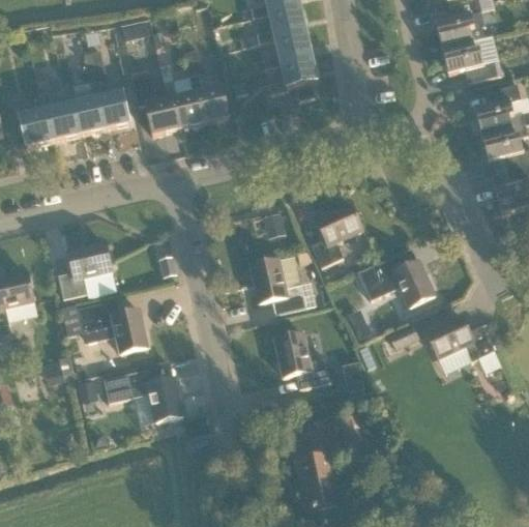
[(269,13),(300,6),(298,0),(266,0),(268,7),(252,11),(254,21),(270,17),(269,13)]
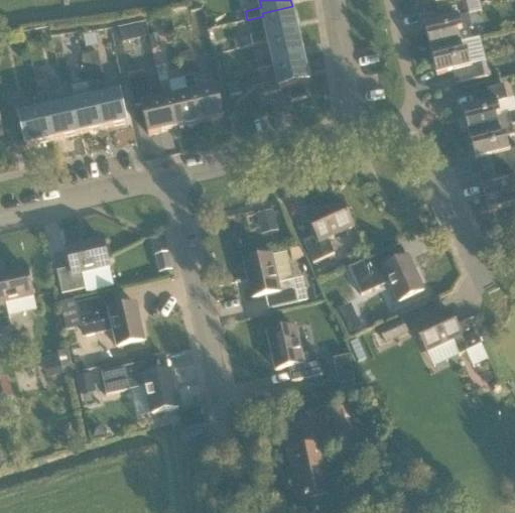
[(430,49),(461,41),(458,31),(462,30),(459,16),(469,14),(465,0),(461,0),(436,6),(439,19),(423,23),(430,49)]
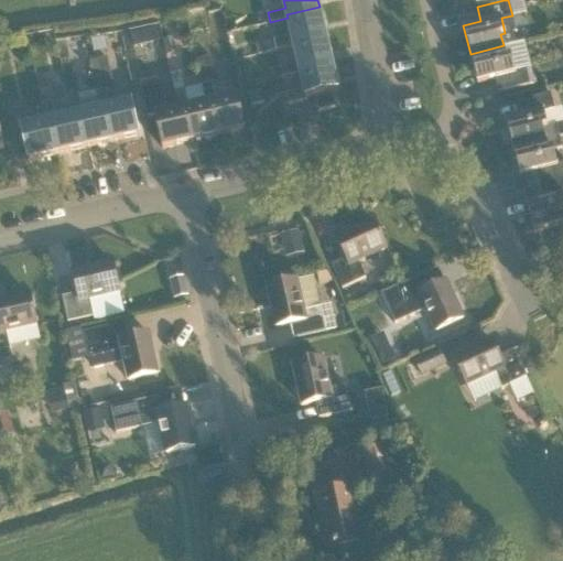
[(292,41),(325,34),(320,7),(287,14),(288,18),(291,35),(273,39),(273,40),(275,49),(293,45),(292,41)]
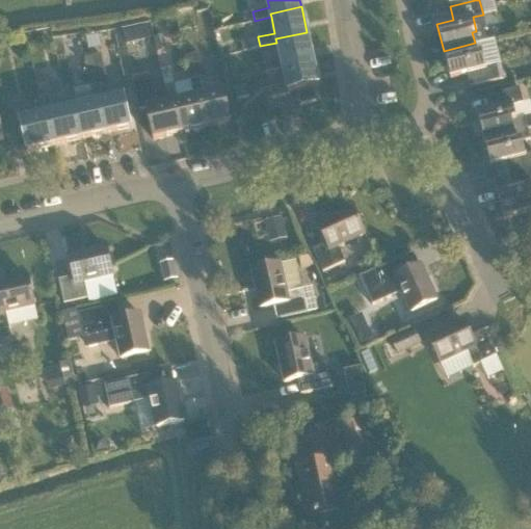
[(136,27),(124,29),(127,43),(139,40),(136,27)]
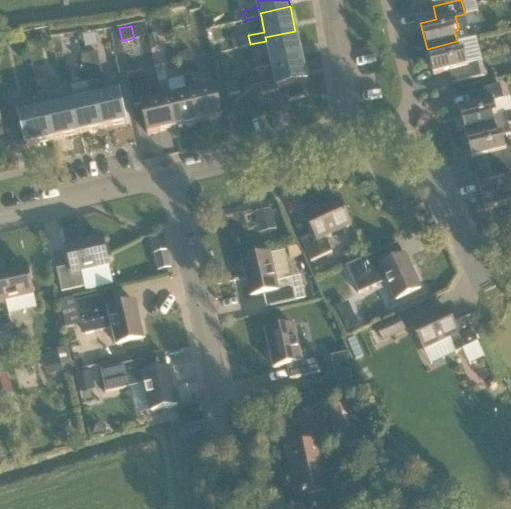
[(271,62),(301,55),(295,31),(265,37),(266,41),(270,56),(254,60),(256,69),(272,65),(271,62)]
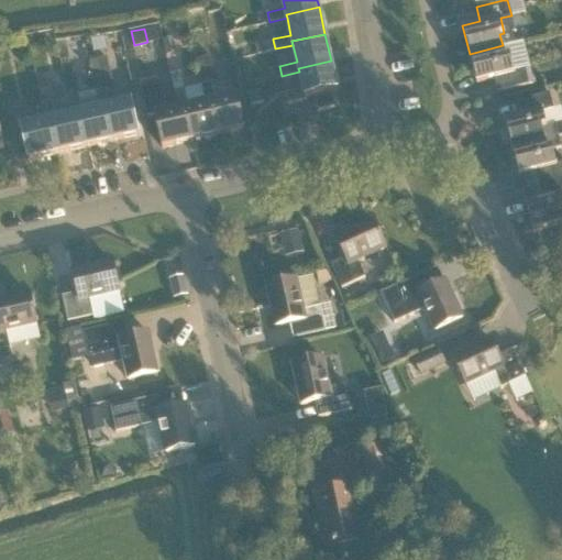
[(173,35),(162,39),(166,54),(176,52),(173,35)]
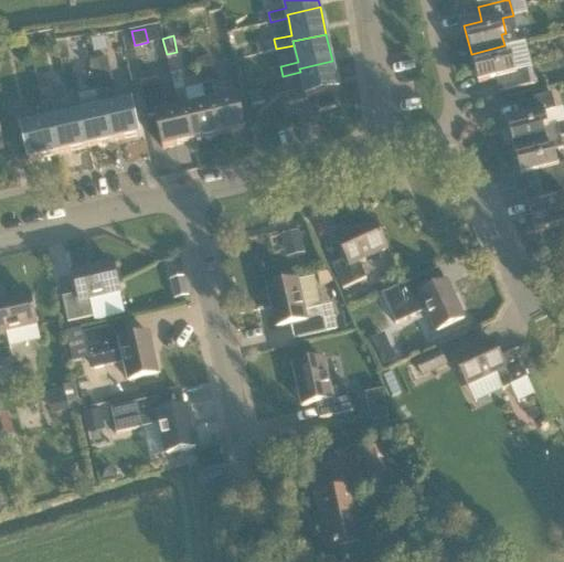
[(261,43),(262,52),(276,49),(274,40),(261,43)]
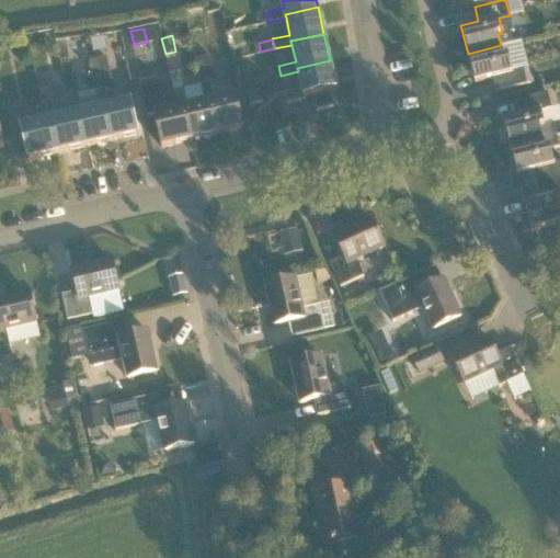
[(503,56),(501,45),(468,54),(475,81),(492,77),(495,91),(532,82),(528,66),(512,70),(507,55),(503,56)]
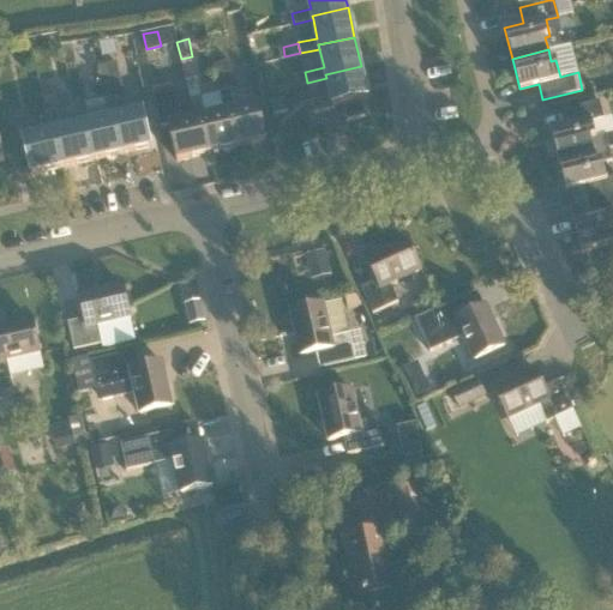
[(235,108),(230,89),(223,58),(212,60),(224,110),(228,109),(236,146),(266,139),(258,103),(235,108)]
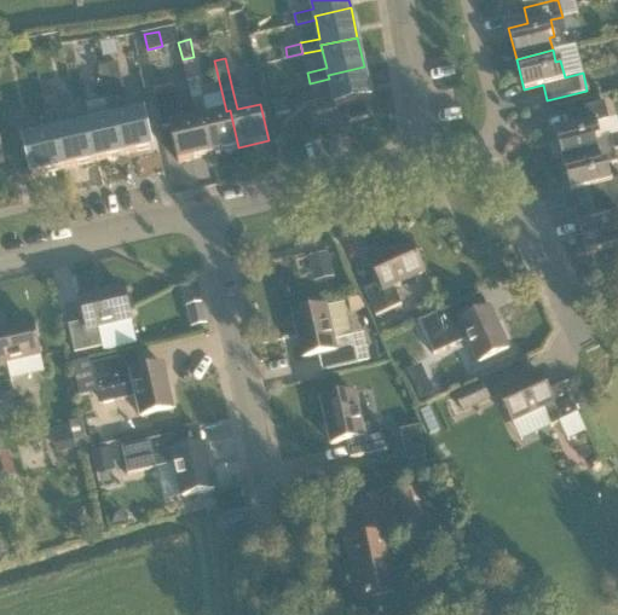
[(120,76),(117,61),(98,64),(100,77),(102,77),(105,97),(125,93),(121,76),(120,76)]
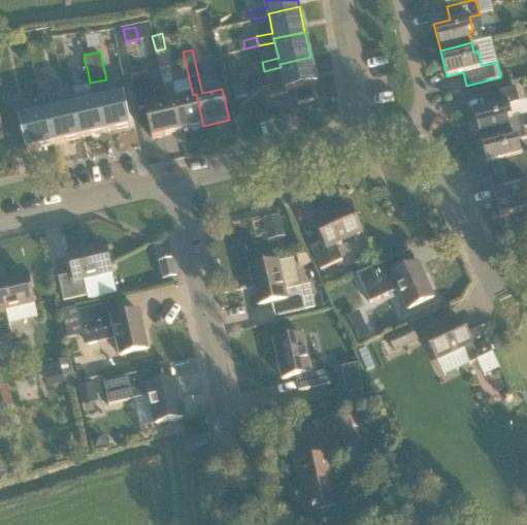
[(269,96),(287,93),(286,90),(317,83),(310,57),(280,64),(281,67),(284,84),(267,87),(269,96)]
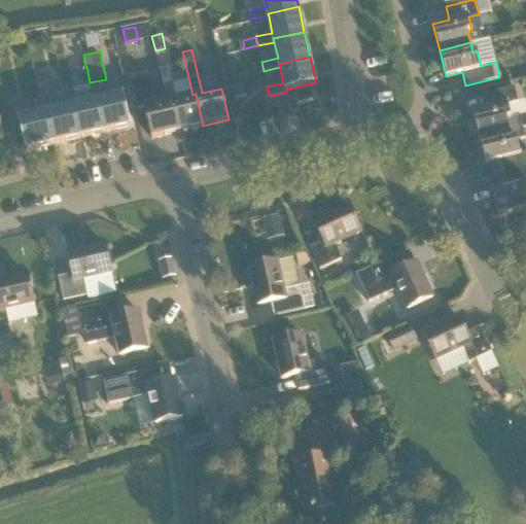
[(170,100),(167,100),(154,103),(147,72),(131,75),(138,108),(144,106),(151,137),(177,131),(170,100)]
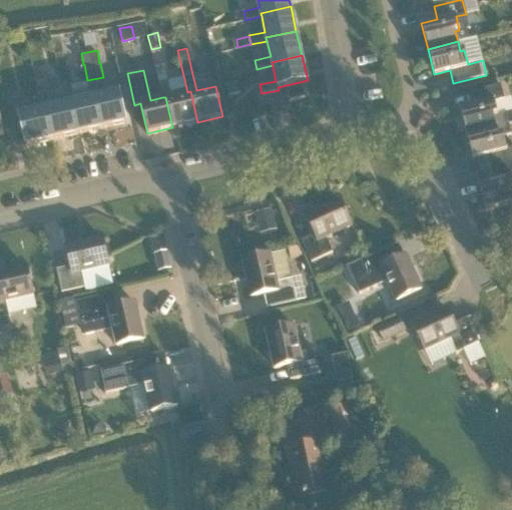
[(165,72),(157,74),(158,81),(167,79),(165,72)]
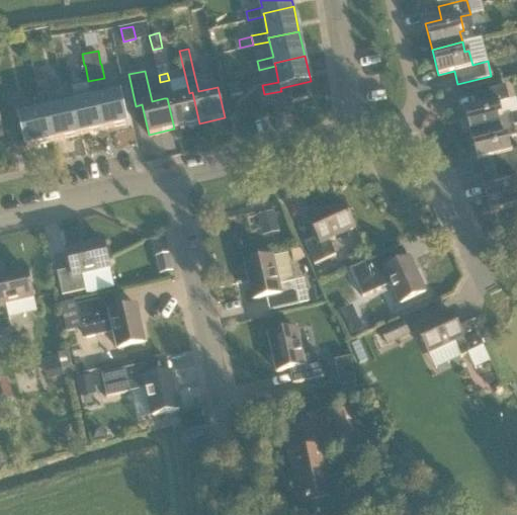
[(94,98),(101,129),(126,122),(119,92),(100,96),(96,80),(87,82),(91,98),(94,98)]
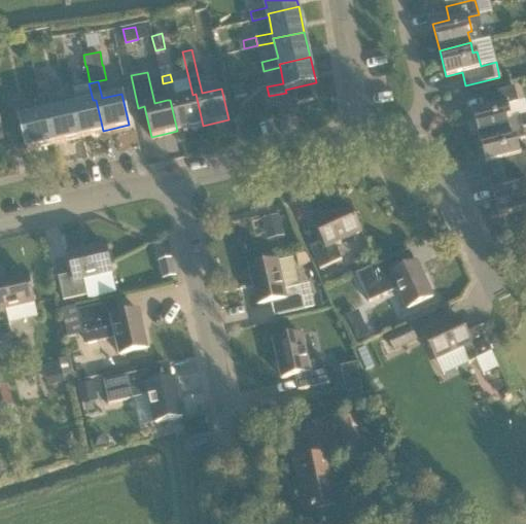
[(196,94),(193,95),(176,98),(172,81),(163,83),(167,100),(170,100),(177,131),(203,126),(196,94)]
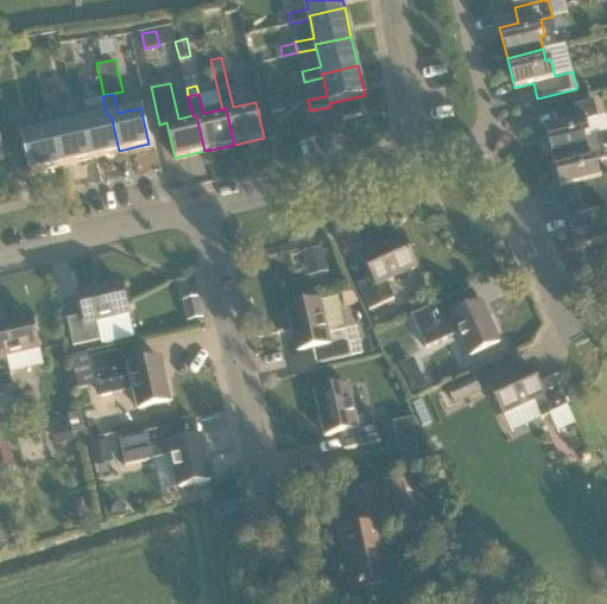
[(102,96),(83,101),(88,120),(107,115),(102,96)]
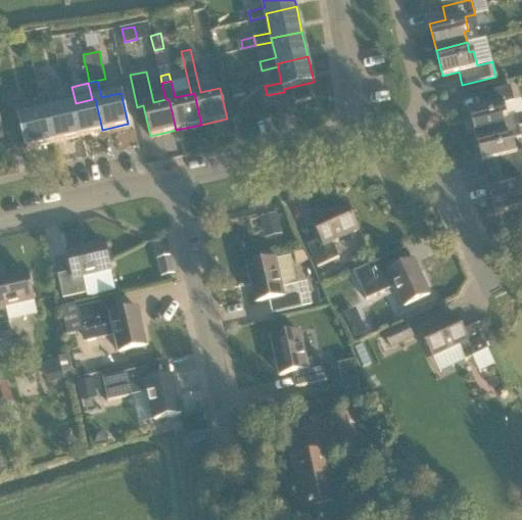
[(507,115),(504,103),(514,100),(510,85),(481,93),(484,106),(469,110),(475,136),(518,125),(515,113),(507,115)]
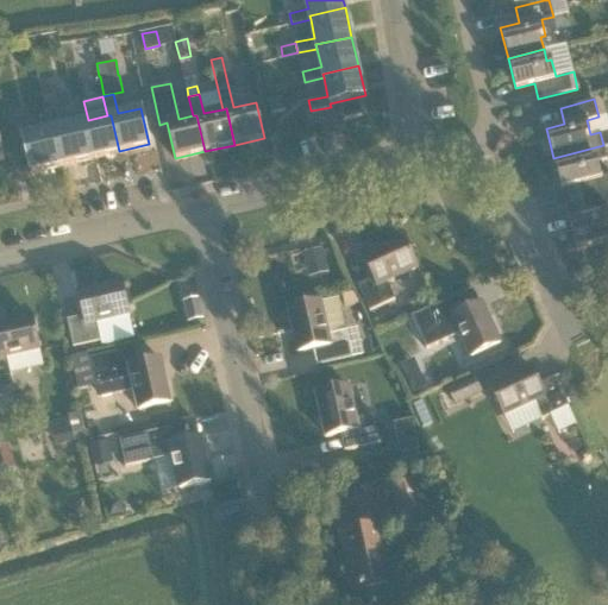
[(359,100),(338,104),(342,120),(362,115),(359,100)]
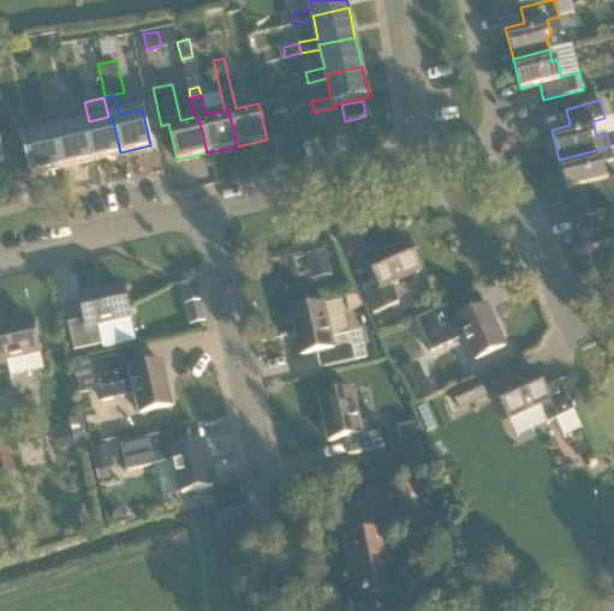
[(112,117),(108,117),(89,121),(84,102),(73,105),(78,124),(82,123),(90,159),(120,153),(112,117)]
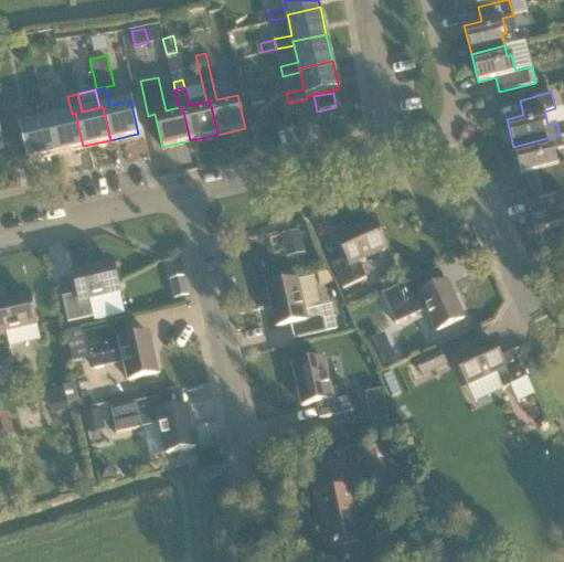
[(75,113),(72,114),(54,118),(51,99),(41,102),(44,120),(49,119),(56,152),(83,146),(75,113)]
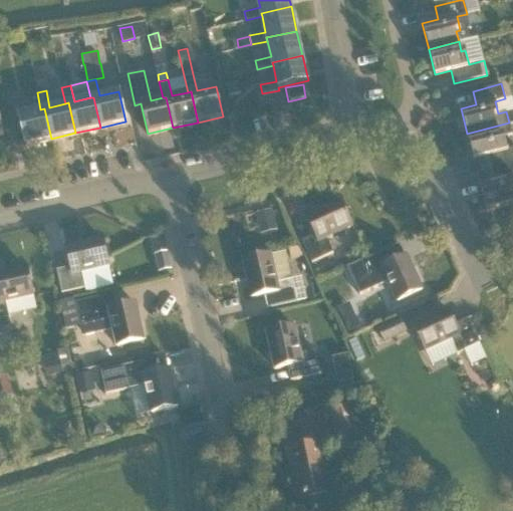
[(44,108),(40,109),(25,112),(21,96),(12,98),(16,115),(19,115),(26,145),(51,139),(44,108)]
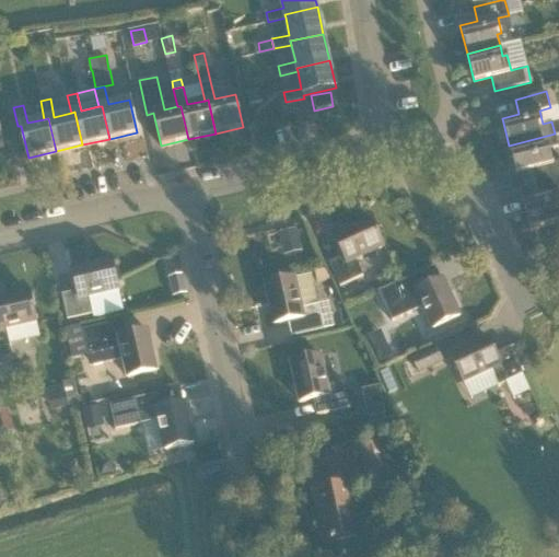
[(558,160),(552,162),(549,148),(558,146),(555,134),(509,146),(515,173),(533,169),(536,183),(558,176),(558,160)]
